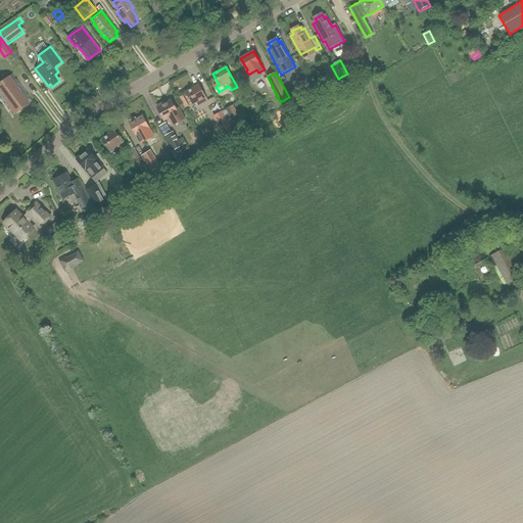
[(17,112),(28,105),(8,78),(0,83),(0,92),(3,96),(4,94),(17,112)]
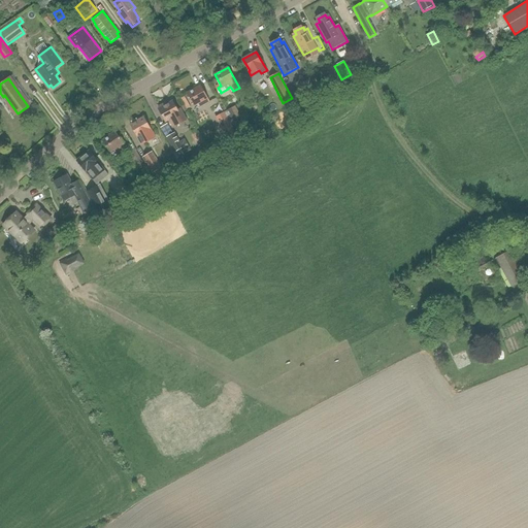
[(309,78),(302,83),(309,96),(317,92),(309,78)]
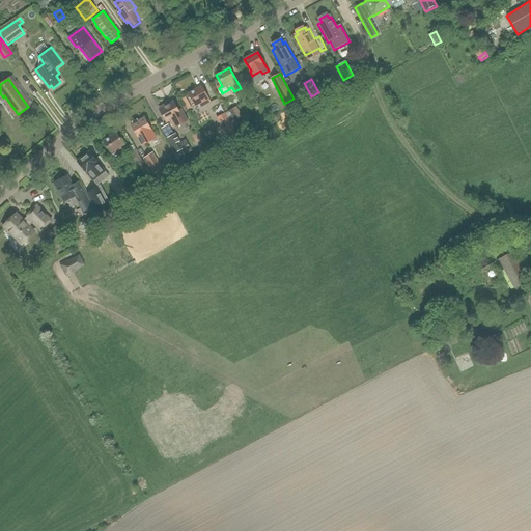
[(319,79),(314,81),(319,89),(324,87),(319,79)]
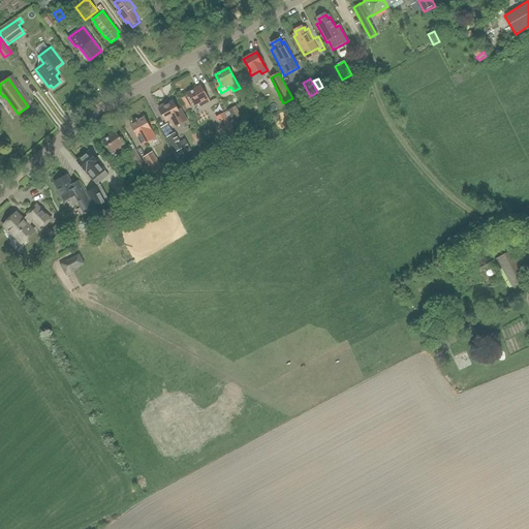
[(200,107),(211,101),(201,85),(188,92),(195,105),(198,103),(200,107)]
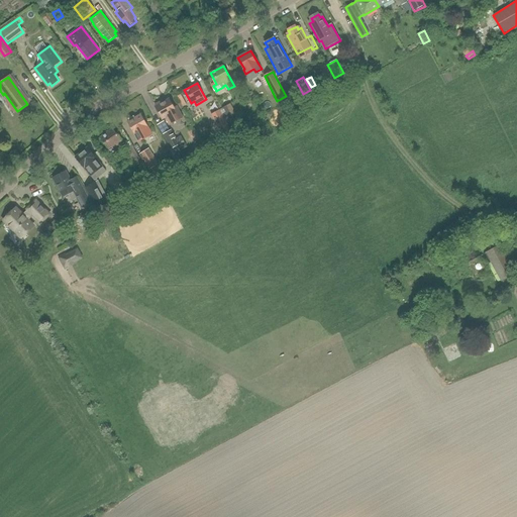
[(157,105),(156,106),(164,119),(167,117),(171,124),(183,116),(177,105),(174,107),(170,98),(163,102),(162,100),(156,104),(157,105)]
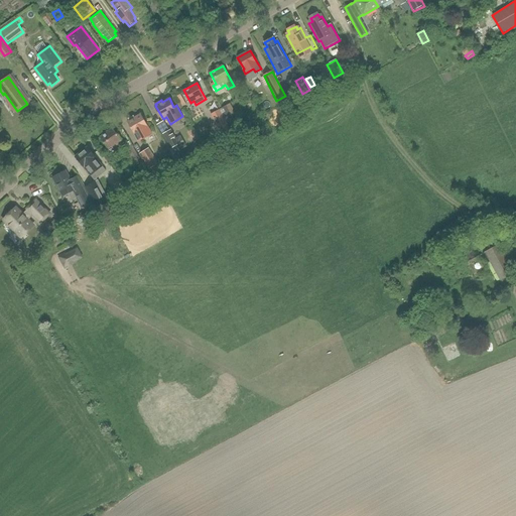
[(220,110),(211,115),(224,139),(234,134),(227,122),(220,110)]
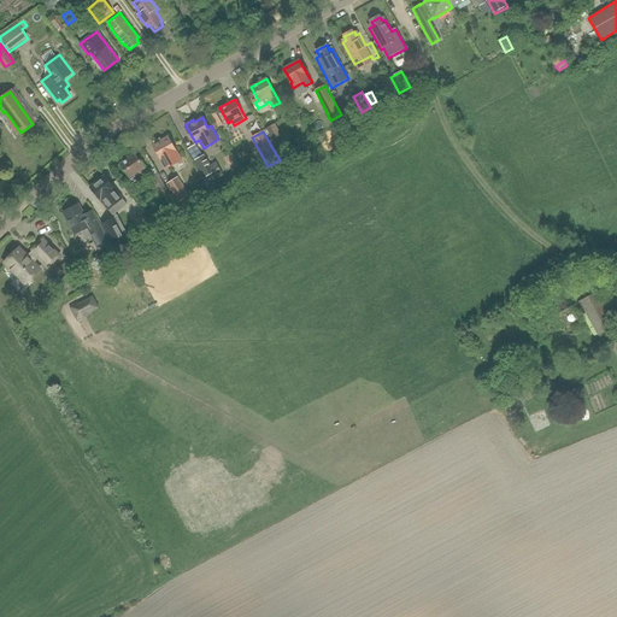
[(153,145),(162,160),(168,169),(171,166),(182,159),(169,136),(162,140),(160,139),(154,141),(154,144),(153,145)]
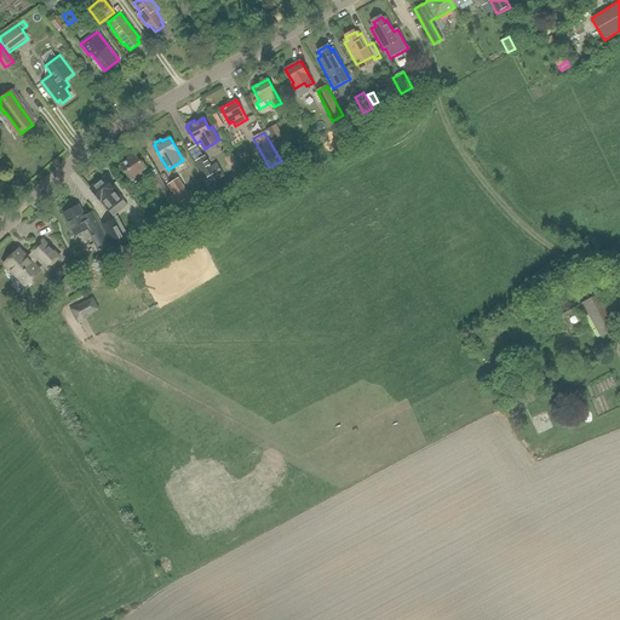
[(139,178),(149,171),(136,154),(121,165),(132,178),(137,174),(139,178)]
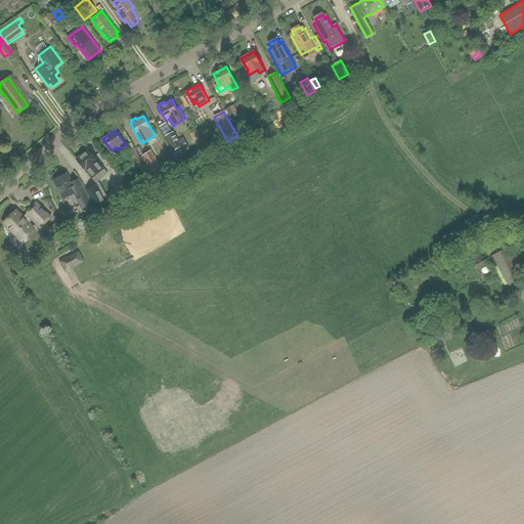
[(174,132),(166,137),(177,157),(189,149),(183,139),(179,141),(174,132)]
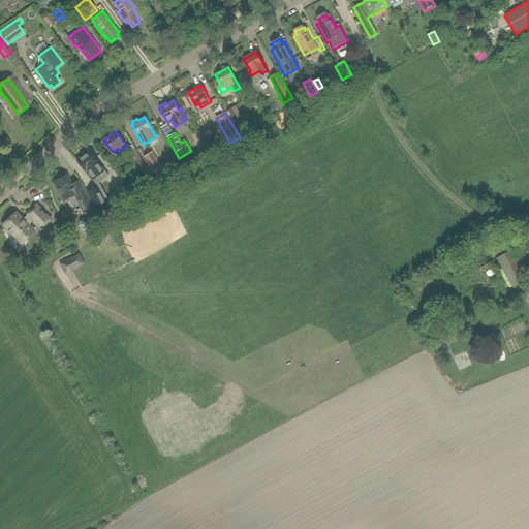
[(129,151),(138,166),(145,163),(135,148),(129,151)]
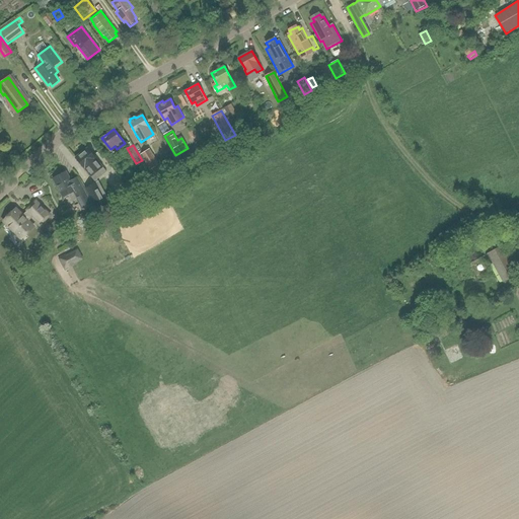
[(75,158),(84,169),(90,176),(102,165),(88,148),(75,158)]
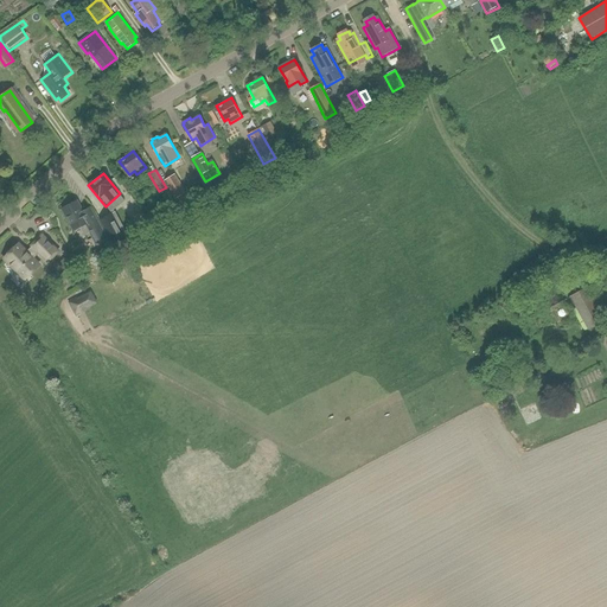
[(187,192),(176,174),(165,181),(177,199),(187,192)]
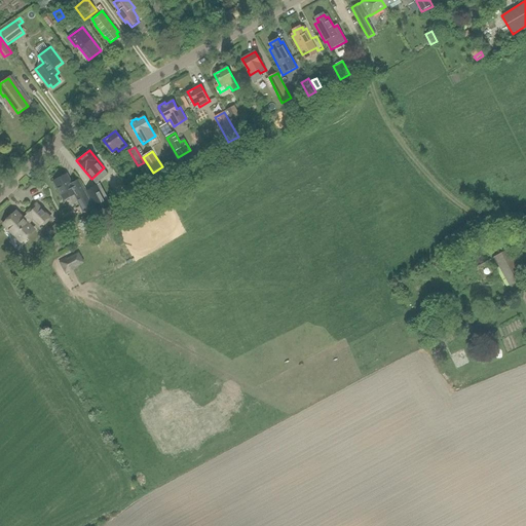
[(67,175),(54,181),(64,200),(70,197),(74,203),(78,201),(84,212),(94,207),(79,180),(72,184),(67,175)]
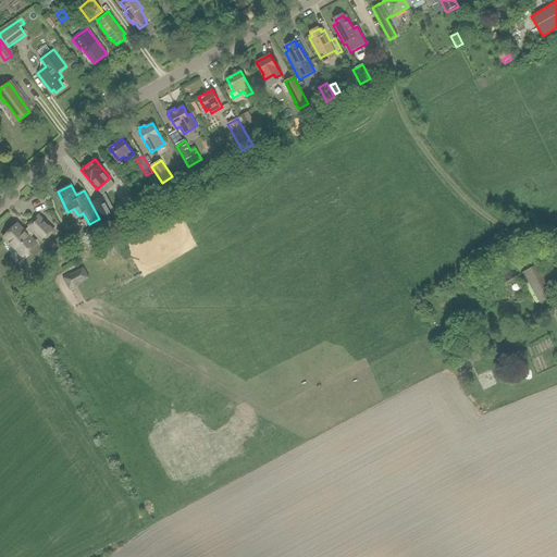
[(125,199),(133,208),(135,207),(137,205),(126,190),(122,195),(125,199)]
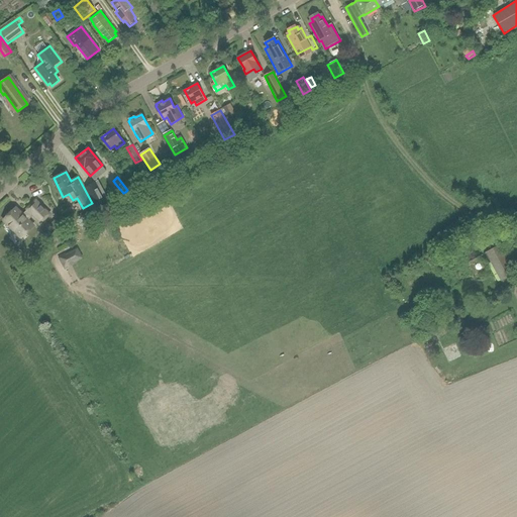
[(96,182),(85,188),(96,208),(97,211),(108,205),(107,202),(96,182)]
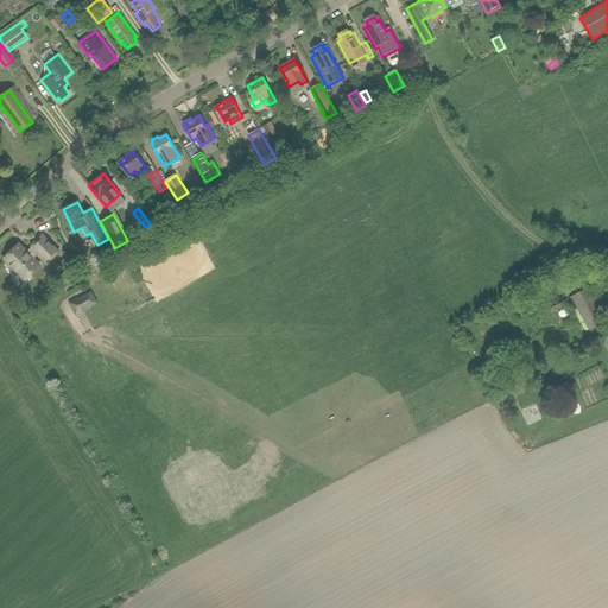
[(17,272),(19,271),(26,278),(39,266),(33,260),(39,254),(48,264),(58,253),(42,236),(31,246),(32,247),(26,253),(19,246),(5,259),(17,272)]
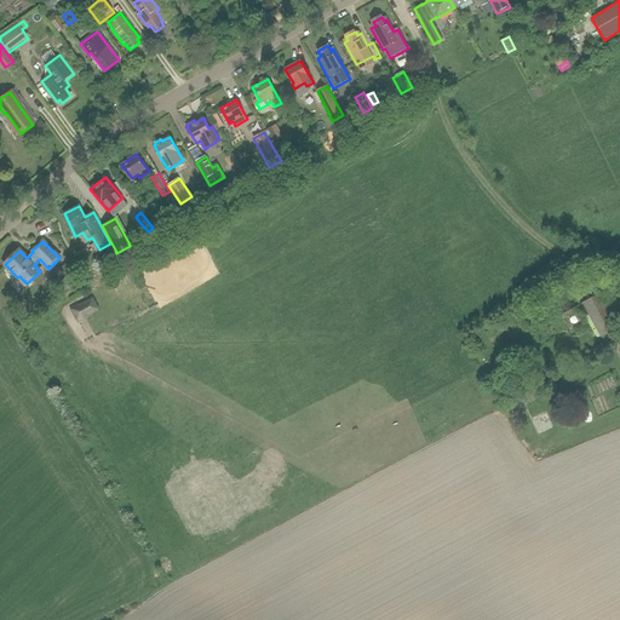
[(116,256),(110,259),(119,274),(125,270),(116,256)]
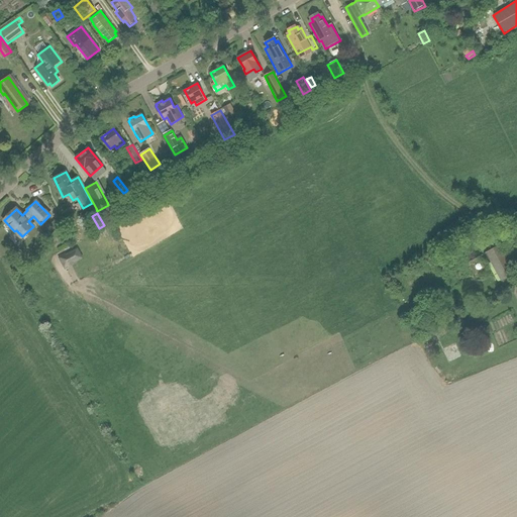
[(57,219),(50,224),(56,230),(57,231),(60,228),(63,225),(57,219)]
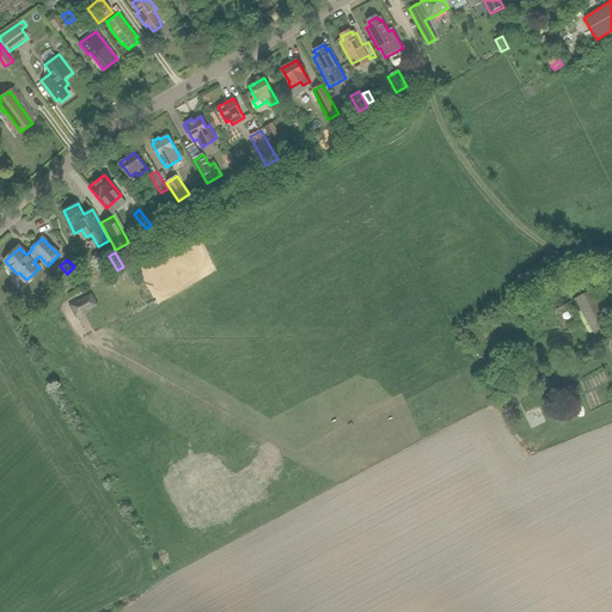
[(595,335),(611,325),(593,293),(576,301),(595,335)]
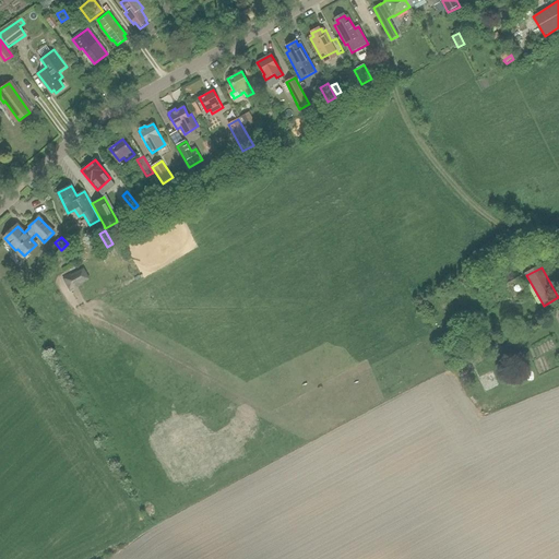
[(71,273),(62,277),(70,292),(91,281),(84,269),(72,275),(71,273)]
